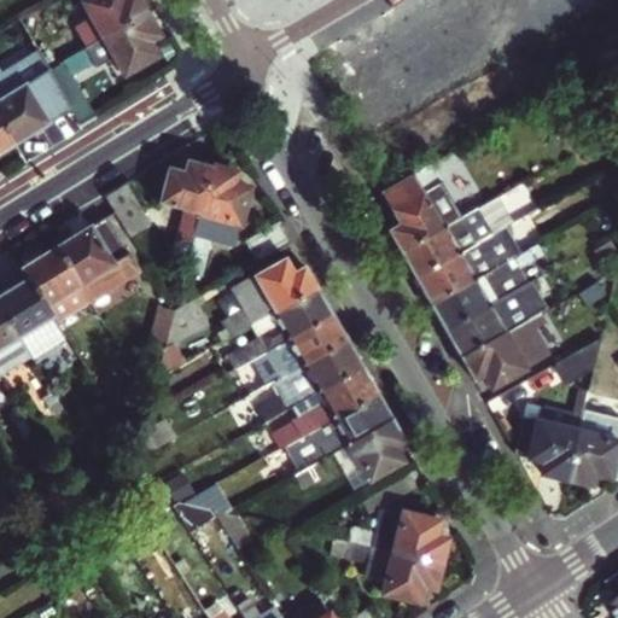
[(91,38),(94,42),(145,13),(136,0),(82,0),(80,1),(98,34),(91,38)]
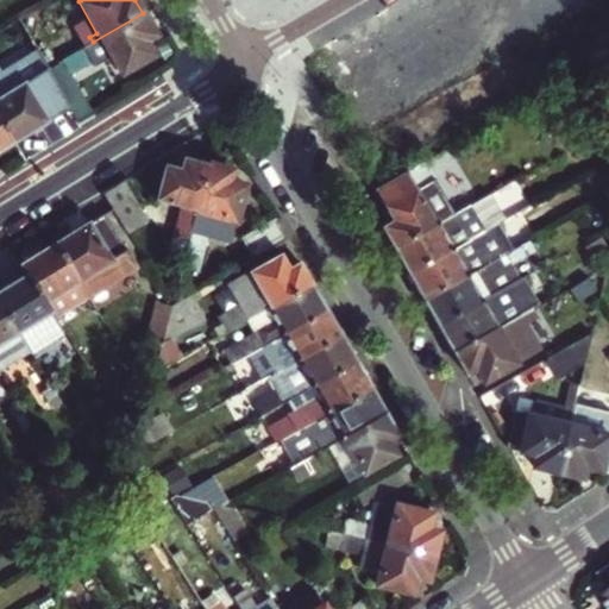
[(143,13),(93,42),(95,48),(104,43),(121,75),(154,57),(145,42),(156,37),(143,13)]
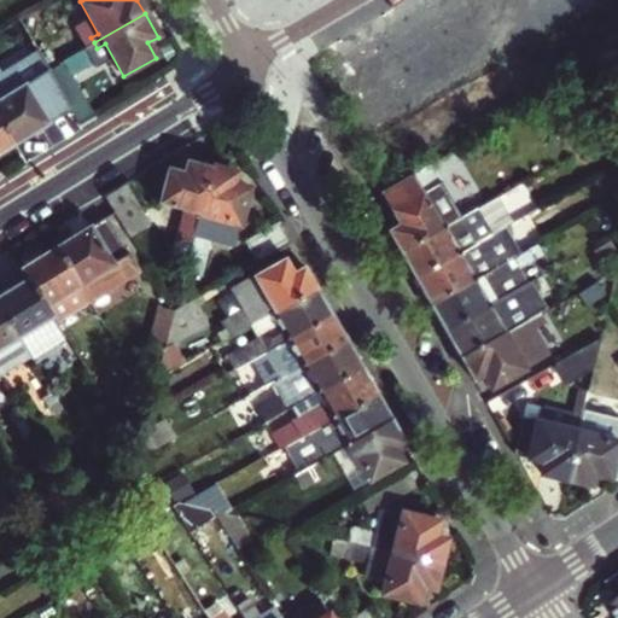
[(91,60),(76,35),(57,46),(65,62),(48,71),(70,109),(80,124),(95,115),(70,73),(91,60)]
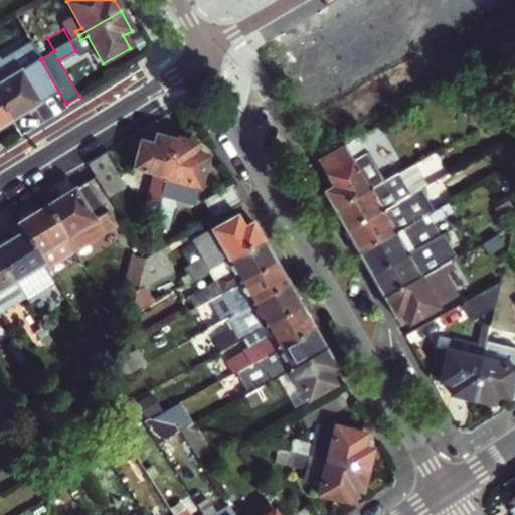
[(88,36),(80,40),(96,67),(103,63),(88,36)]
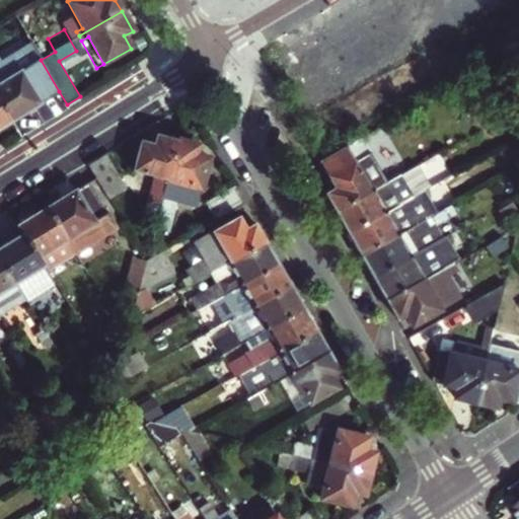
[(32,48),(28,51),(35,63),(41,60),(32,48)]
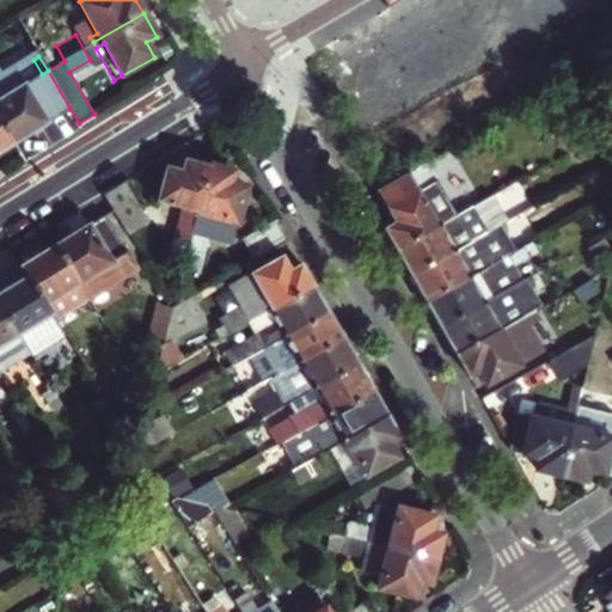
[(34,60),(0,79),(0,120),(13,141),(69,108),(48,71),(42,74),(34,60)]
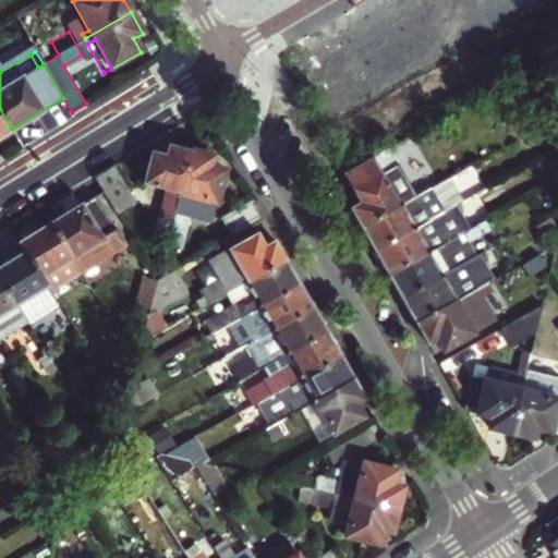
[(0,135),(12,129),(0,109),(0,135)]
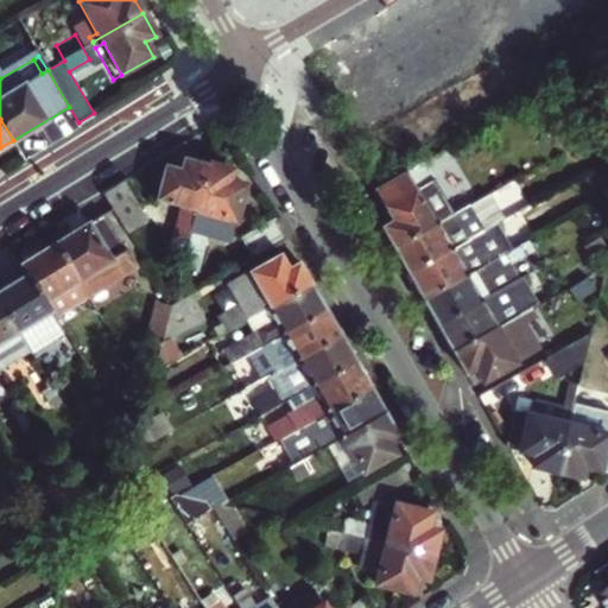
[(163,164),(153,200),(182,207),(175,235),(188,238),(207,163),(182,157),(179,169),(163,164)]
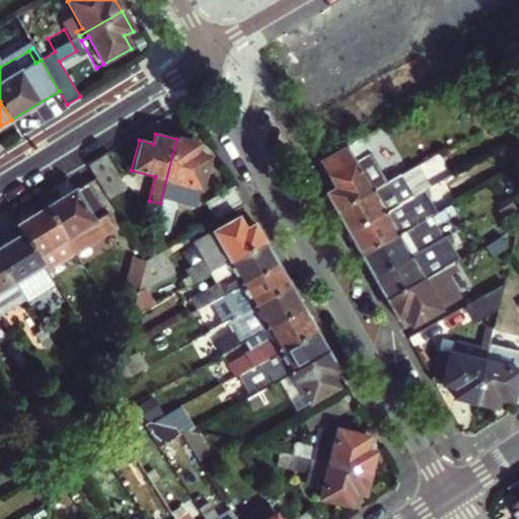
[(347,147),(346,145),(318,161),(334,188),(324,192),(335,210),(386,181),(362,137),(347,147)]
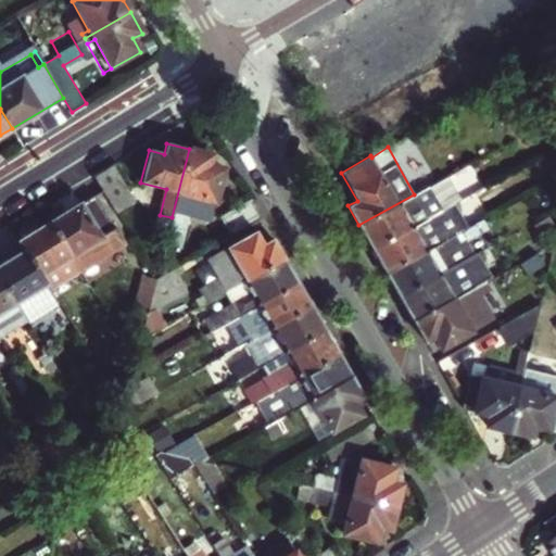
[(189,149),(172,217),(164,244),(180,248),(189,216),(196,217),(198,210),(212,214),(224,169),(209,166),(211,155),(189,149)]
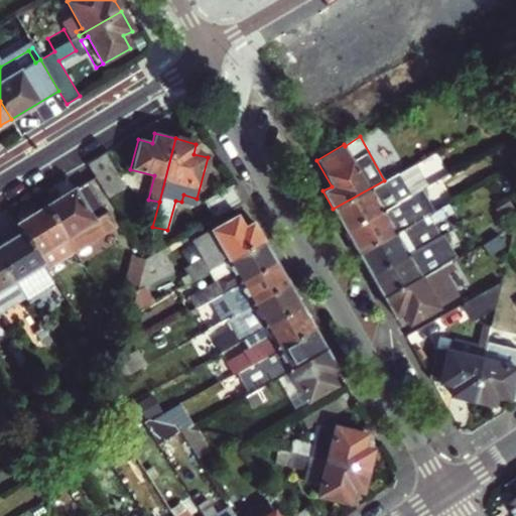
[(125,186),(104,152),(86,163),(107,198),(125,186)]
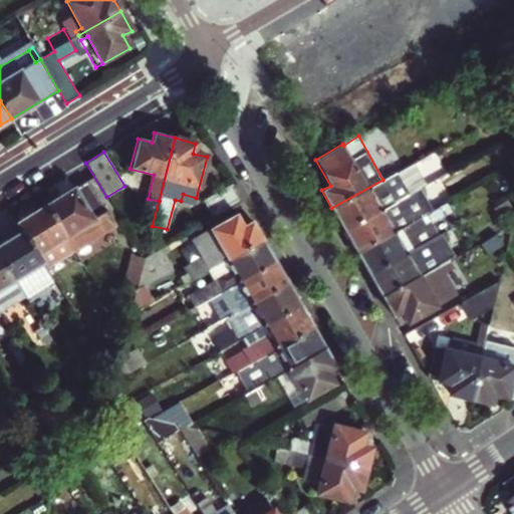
[(402,170),(393,174),(406,197),(409,195),(414,192),(402,170)]
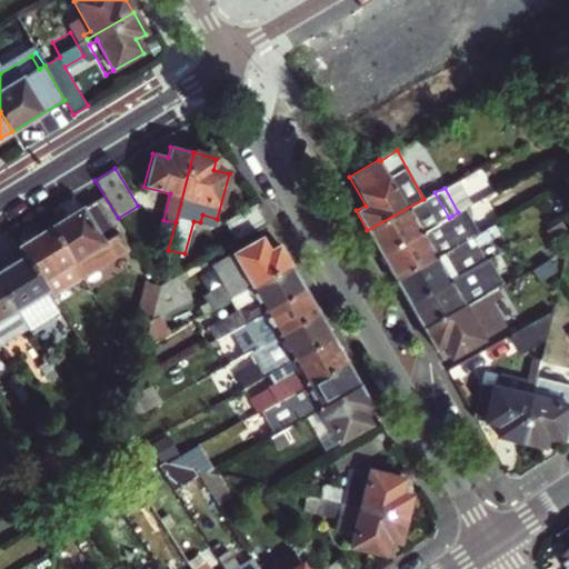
[(381,255),(441,222),(449,218),(435,192),(423,199),(367,230),(381,255)]
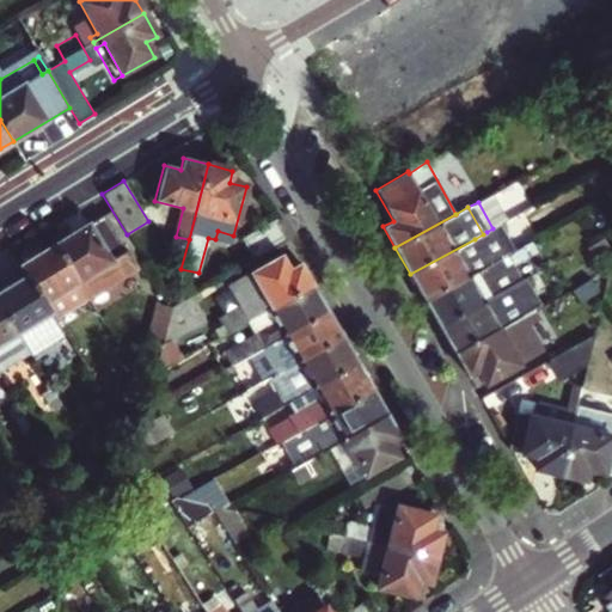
[(104,214),(54,245),(86,298),(136,267),(104,214)]
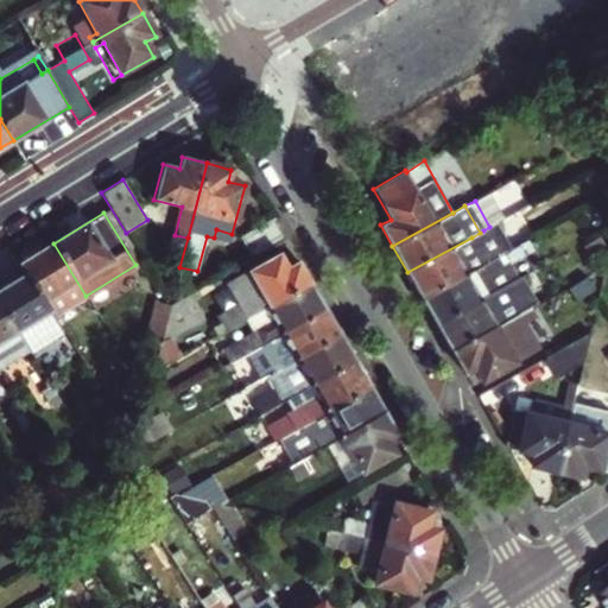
[(285,238),(274,219),(241,236),(253,257),(285,238)]
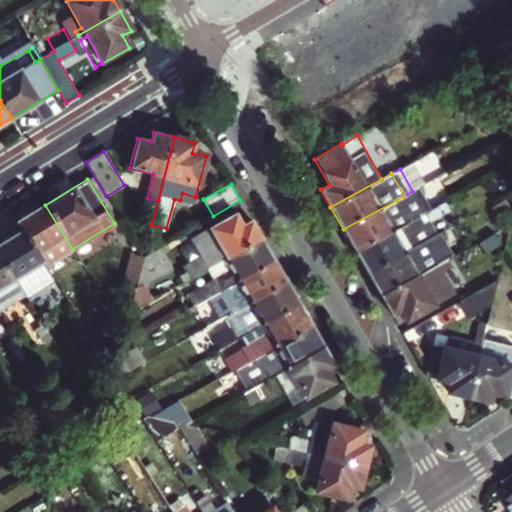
[(419,216),(407,194),(404,196),(397,200),(410,221),(419,216)]
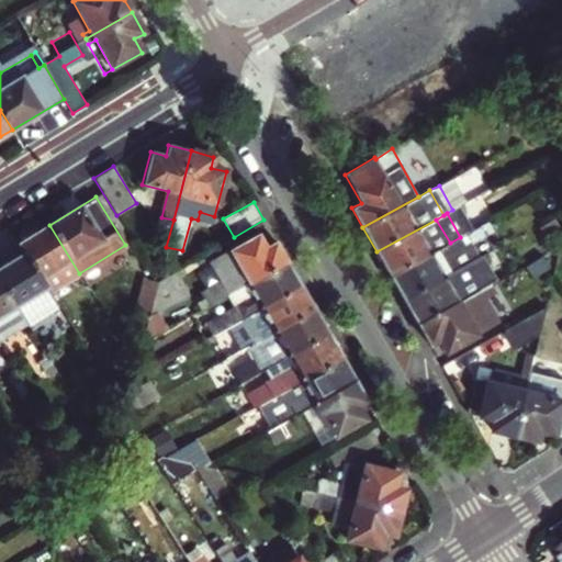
[(377,251),(390,276),(450,243),(436,220),(377,251)]
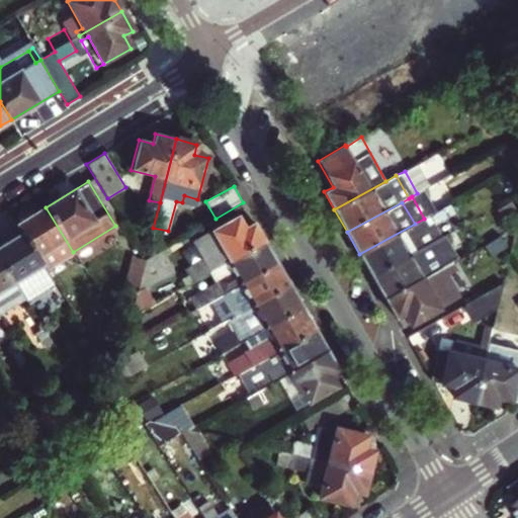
[(441,208),(448,222),(453,220),(445,206),(441,208)]
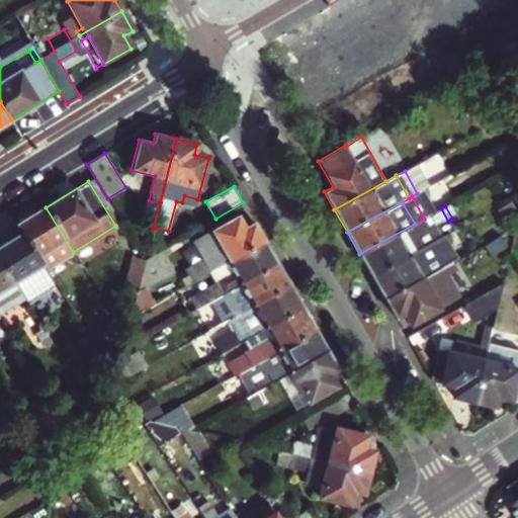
[(23,233),(46,268),(73,252),(46,207),(18,225),(23,233)]
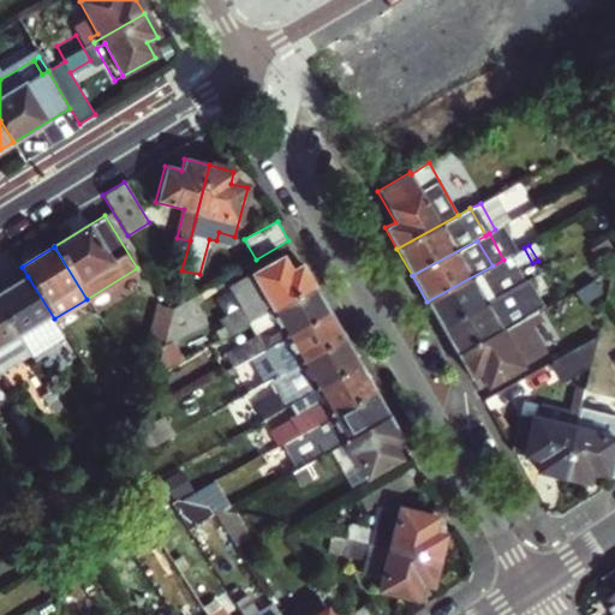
[(493,266),(427,302),(441,327),(506,292),(501,280),(532,263),(524,248),(503,260),(493,266)]
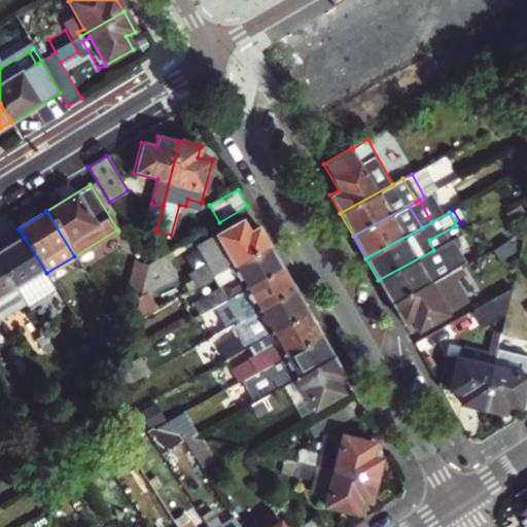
[(188,290),(214,276),(270,245),(258,225),(249,232),(242,219),(196,245),(206,264),(187,274),(190,279),(184,283),(188,290)]
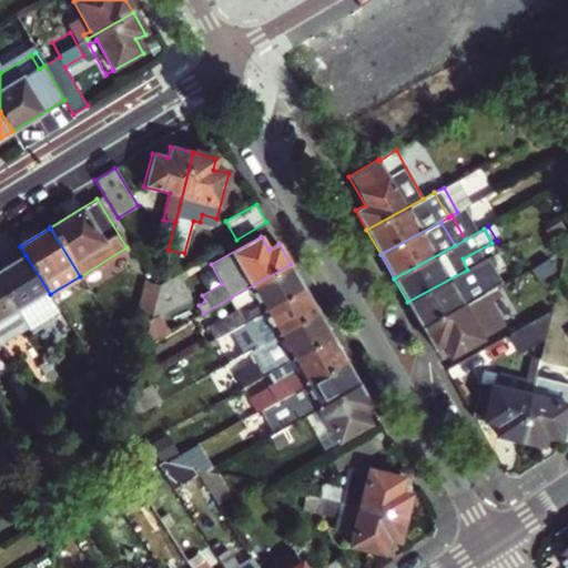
[(497,253),(467,270),(407,302),(422,328),(470,302),(483,295),(476,283),(505,267),(497,253)]
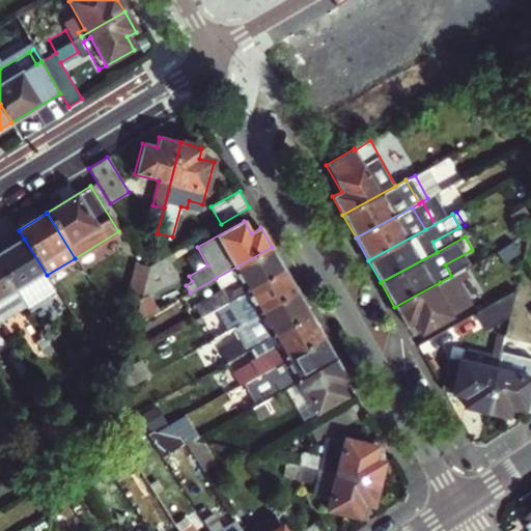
[(24,239),(0,253),(0,263),(25,305),(54,287),(47,275),(24,239)]
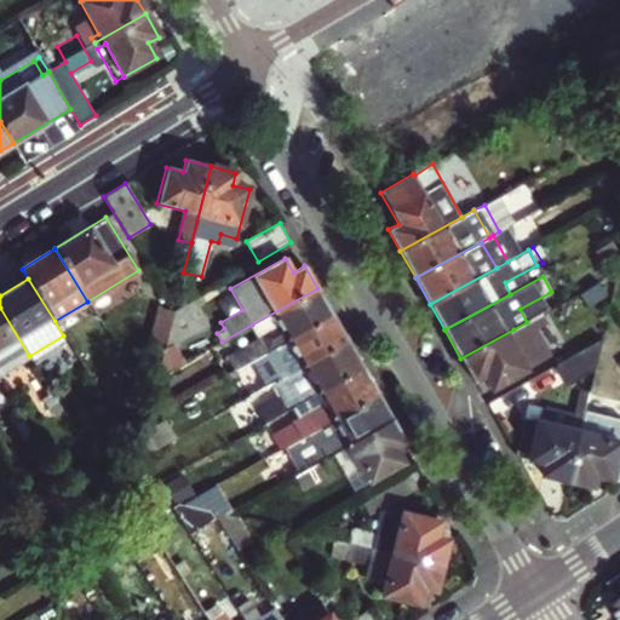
[(234,369),(267,352),(332,315),(317,288),(252,325),(259,338),(227,357),(234,369)]
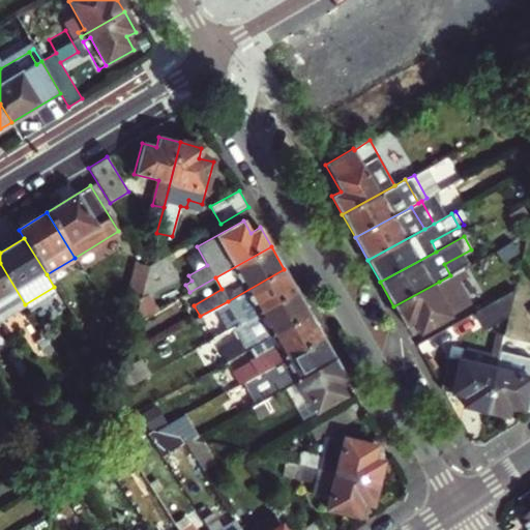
[(177,276),(166,256),(148,265),(142,296),(177,276)]
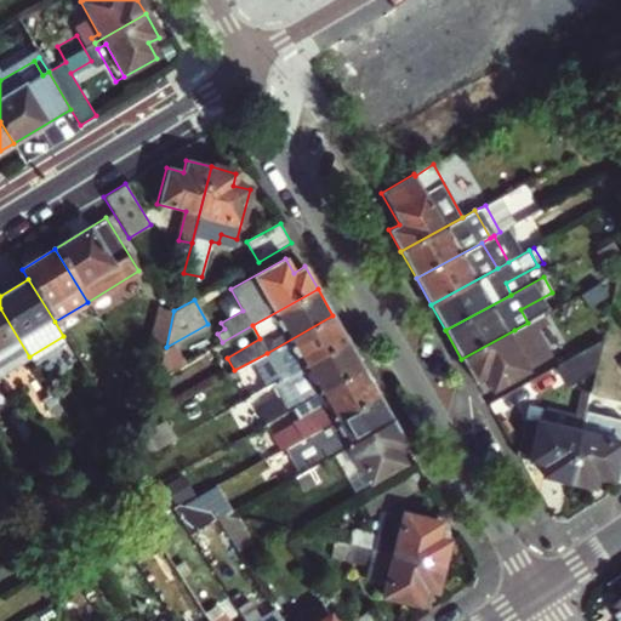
[(546,312),(553,324),(568,315),(562,303),(546,312)]
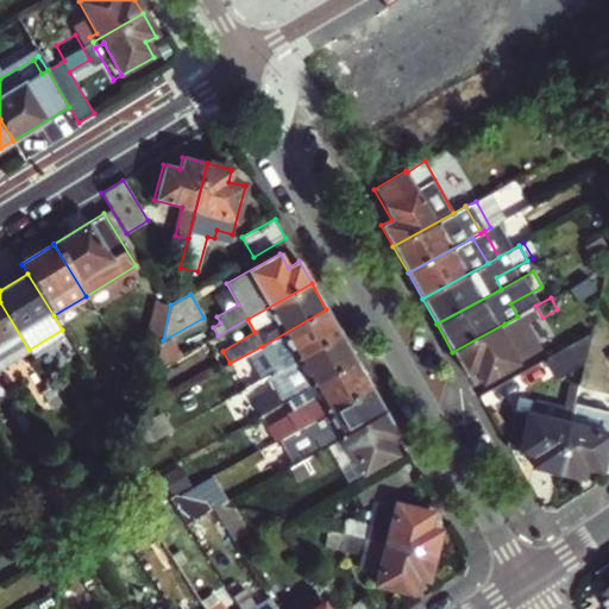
[(0,368),(29,350),(0,302),(0,368)]
